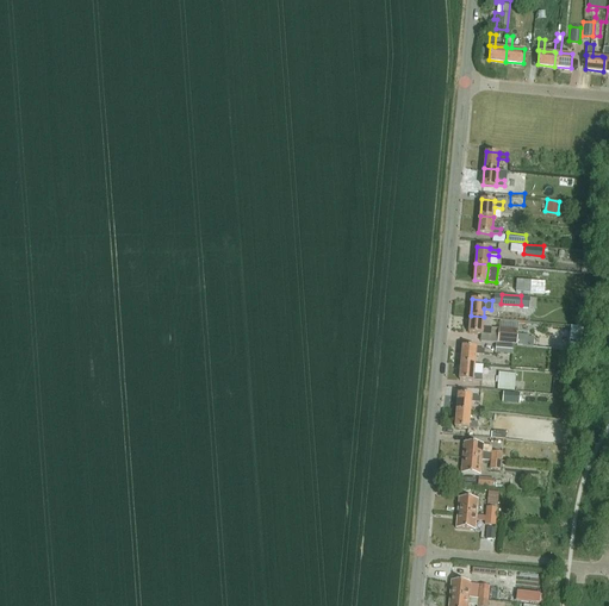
[(471,316),(468,332),(483,333),(483,332),(490,333),(491,328),(483,326),(484,317),(471,316)]
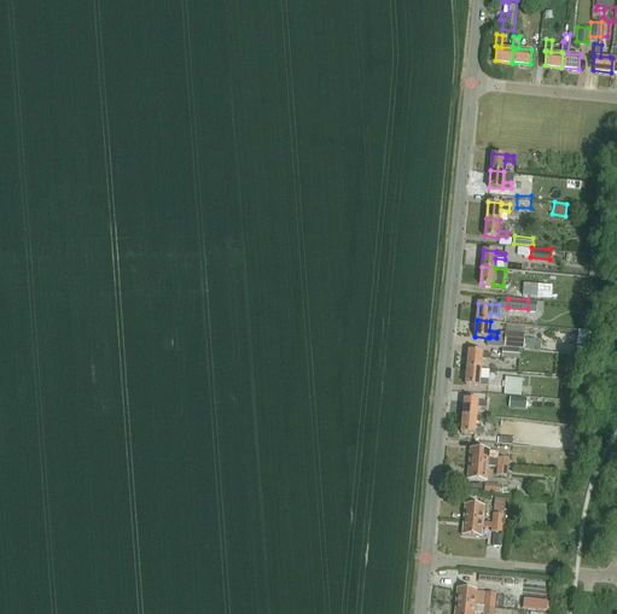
[(578,328),(575,352),(587,354),(589,329),(578,328)]
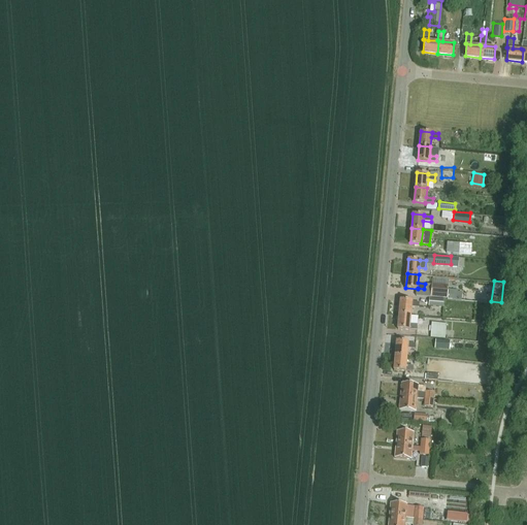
[(446,297),(447,289),(447,283),(431,282),(429,296),(446,297)]
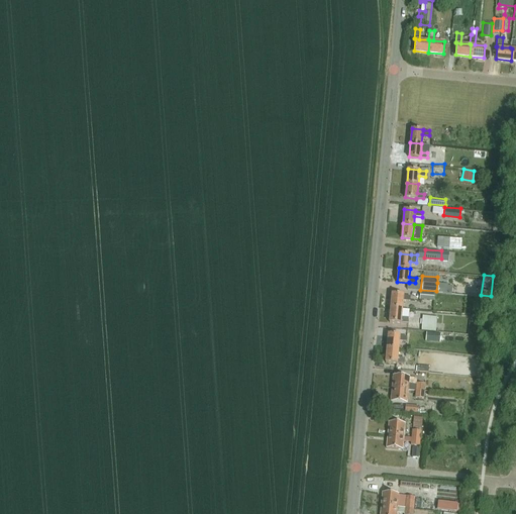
[(450,293),(450,286),(447,285),(447,284),(437,283),(436,291),(450,293)]
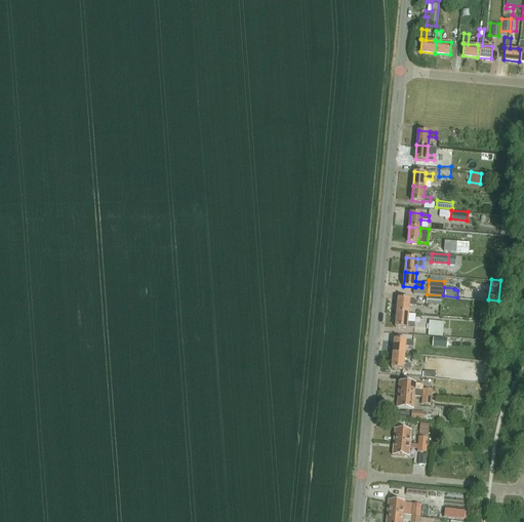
[(441,295),(427,294),(427,302),(440,304),(441,295)]
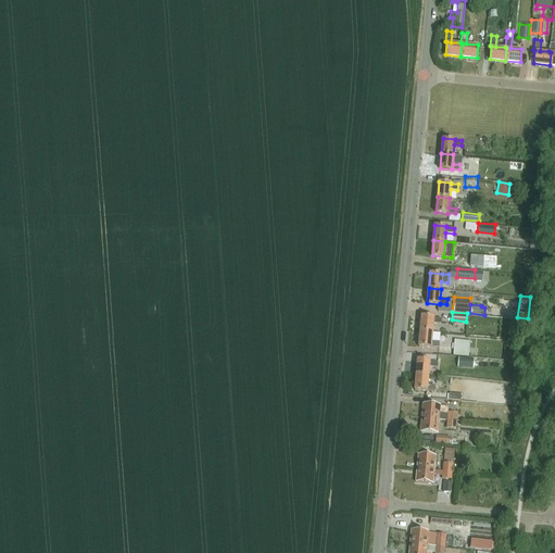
[(420,329),(432,330),(433,321),(441,322),(441,317),(433,316),(433,315),(421,314),(420,329)]
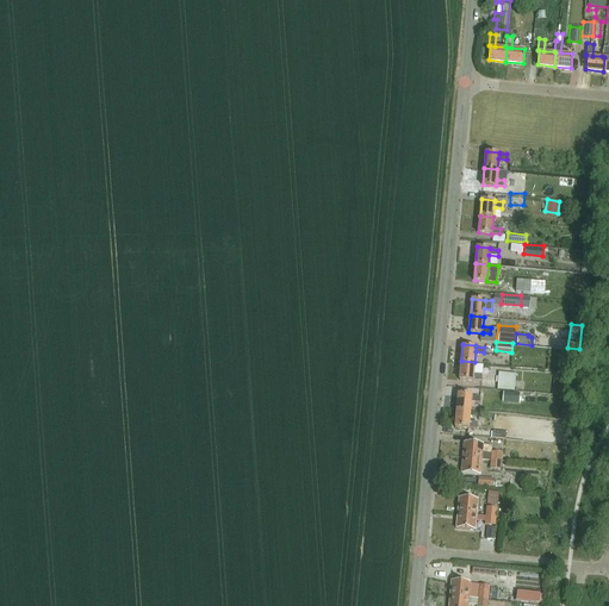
[(473,372),(474,362),(461,361),(459,378),(472,379),(472,378),(482,379),(482,373),(473,372)]
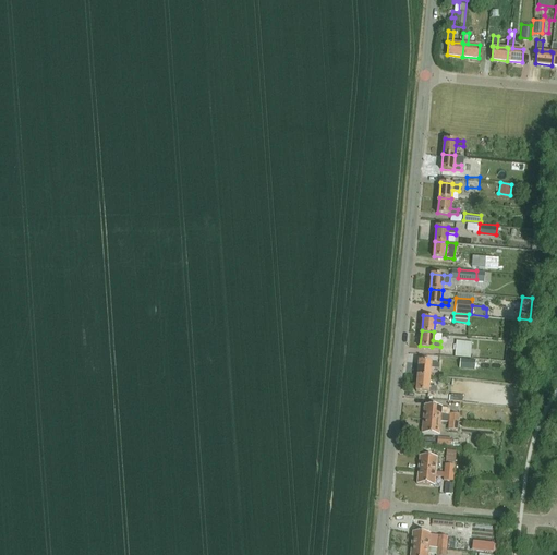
[(456,339),(455,356),(460,356),(470,357),(471,341),(456,339)]
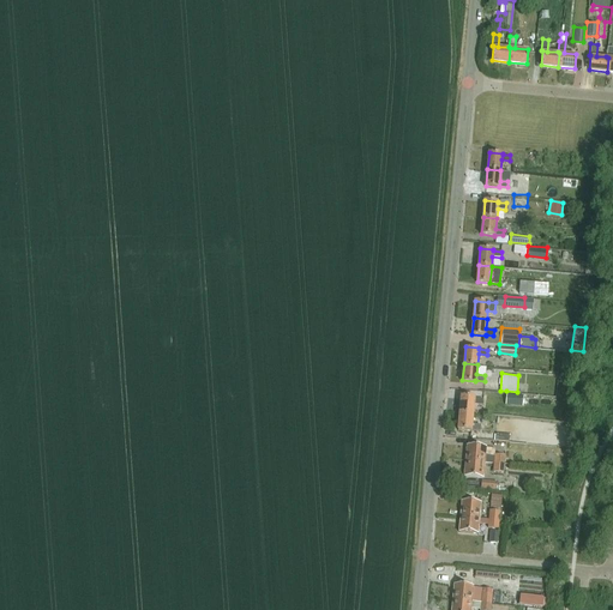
[(461,411),(473,414),(474,403),(482,404),(484,398),(474,397),(474,396),(462,394),(461,411)]
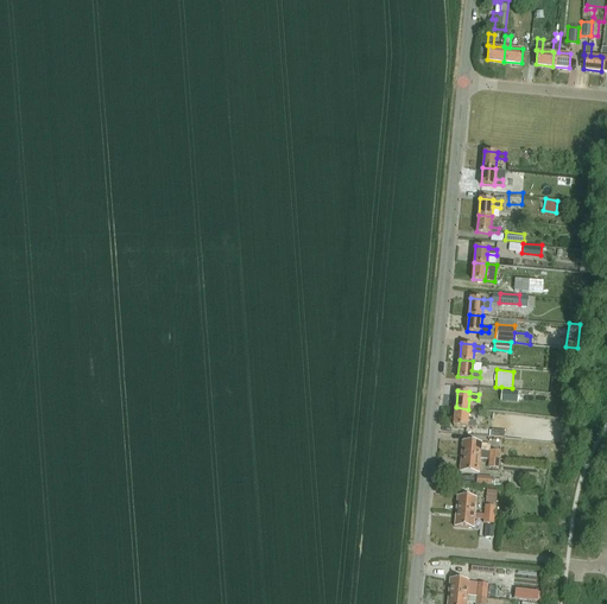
[(467,418),(468,409),(456,407),(454,425),(467,426),(467,425),(475,425),(476,419),(467,418)]
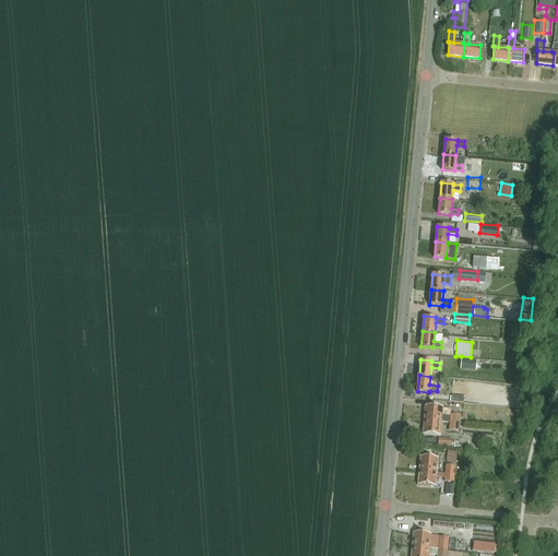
[(441,413),(442,406),(426,405),(425,418),(441,421),(441,413)]
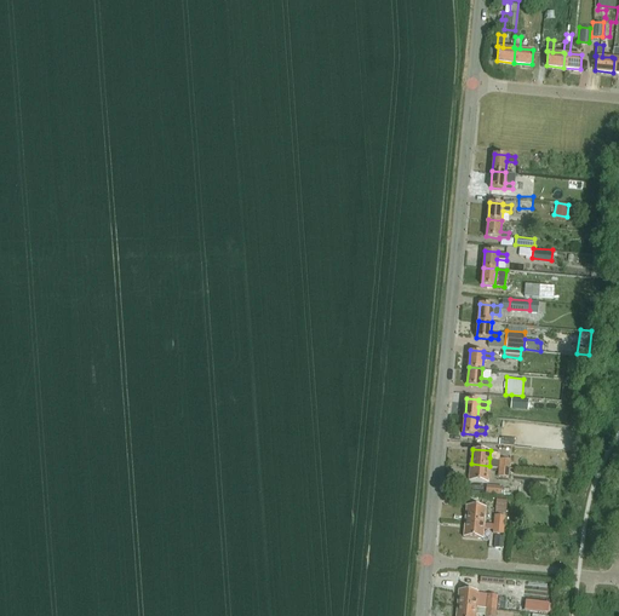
[(498,467),(509,467),(510,459),(499,458),(499,459),(498,467)]
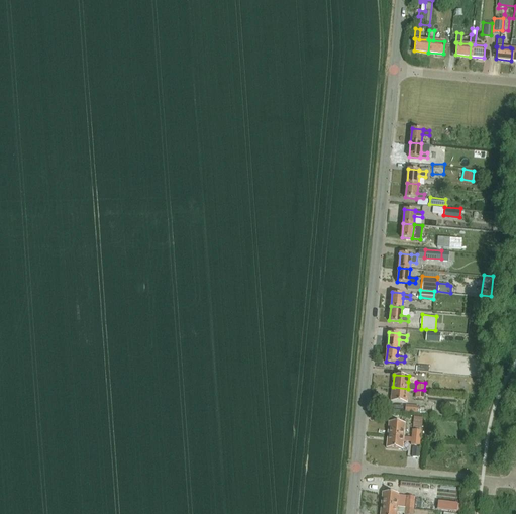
[(407,401),(408,389),(393,387),(391,400),(407,401)]
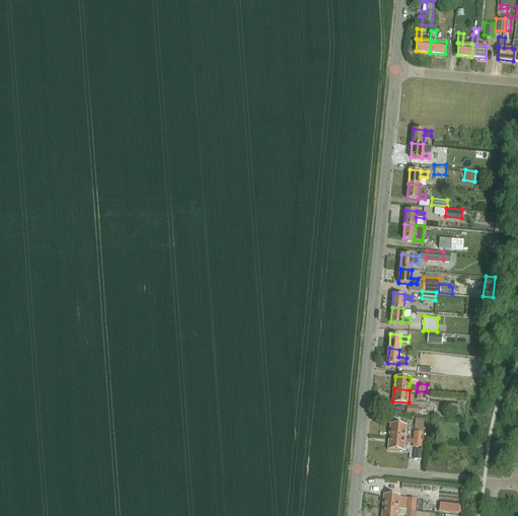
[(423,428),(424,418),(415,417),(414,428),(423,428)]
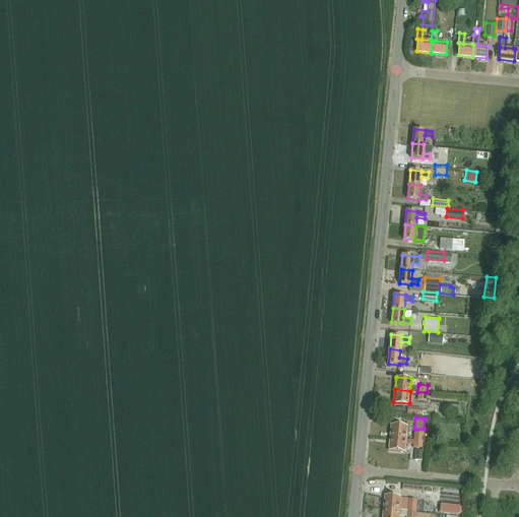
[(405,437),(406,425),(391,423),(390,436),(405,437)]
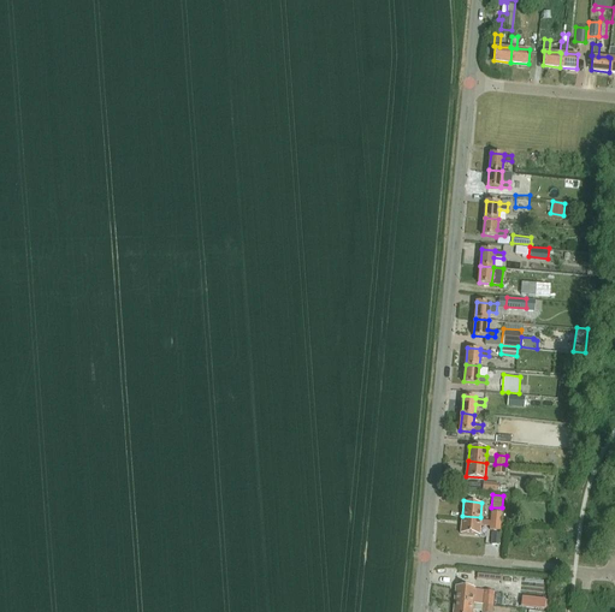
[(500,520),(501,511),(491,510),(490,518),(500,520)]
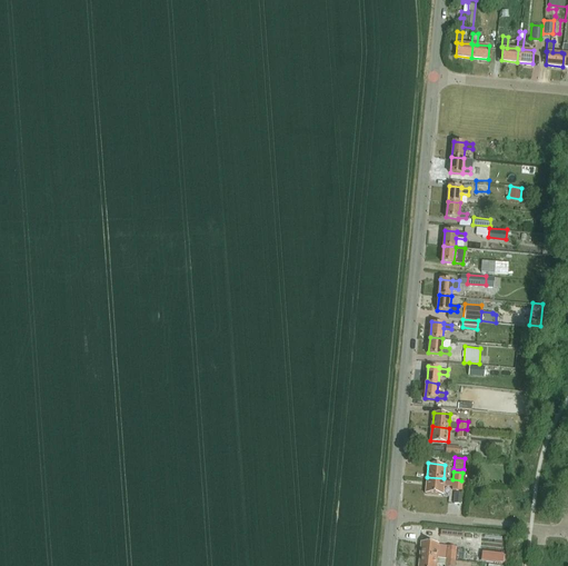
[(442,493),(444,478),(427,477),(426,490),(442,493)]
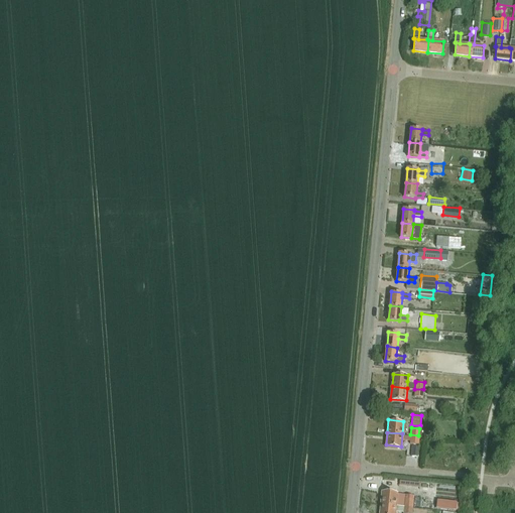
[(418,442),(418,435),(410,434),(409,441),(418,442)]
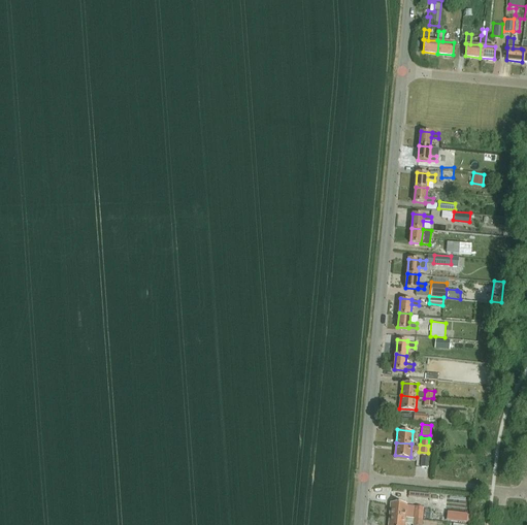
[(389,514),(405,515),(406,502),(391,500),(389,514)]
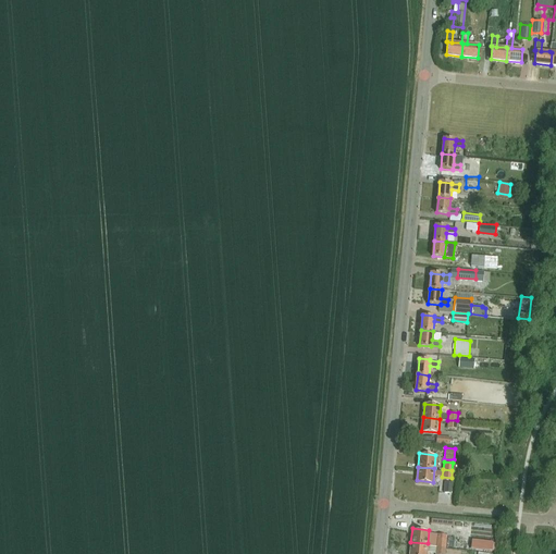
[(493,541),(471,538),(470,546),(492,550),(493,541)]
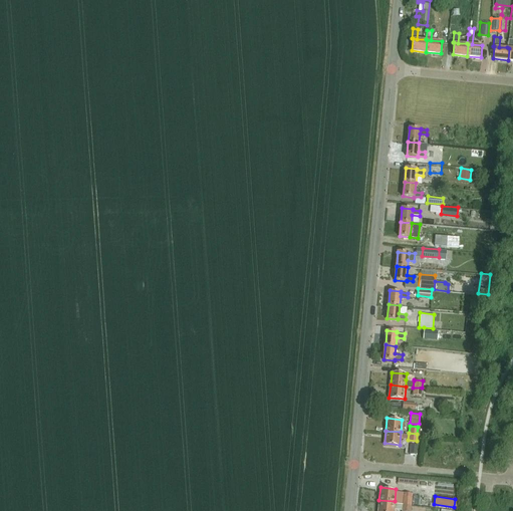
[(394,510),(395,507),(395,501),(378,500),(377,510),(394,510)]
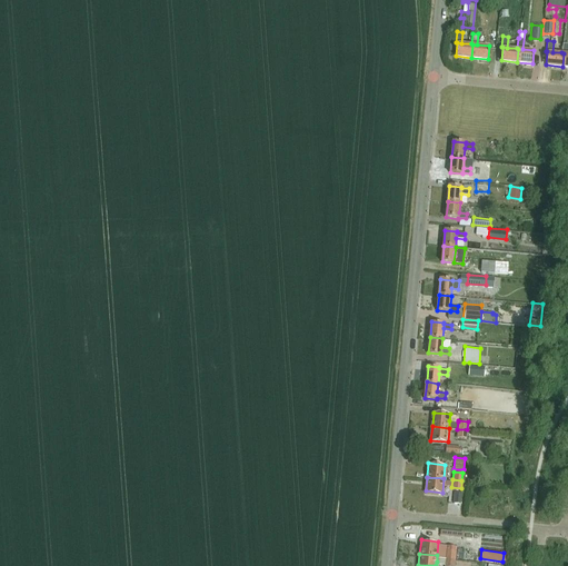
[(445,562),(445,565),(449,565),(454,565),(455,557),(446,556),(445,558),(445,562)]
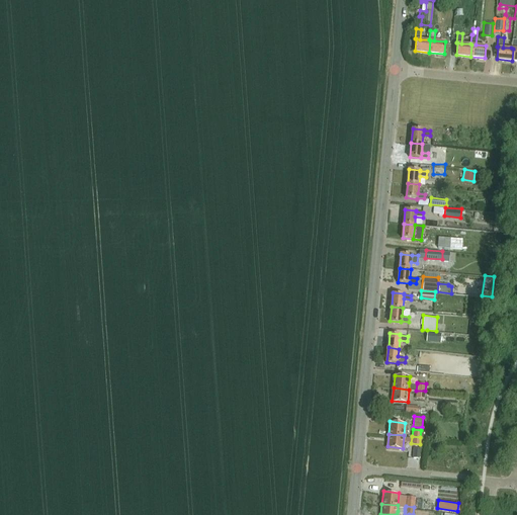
All buildings are outlined.
